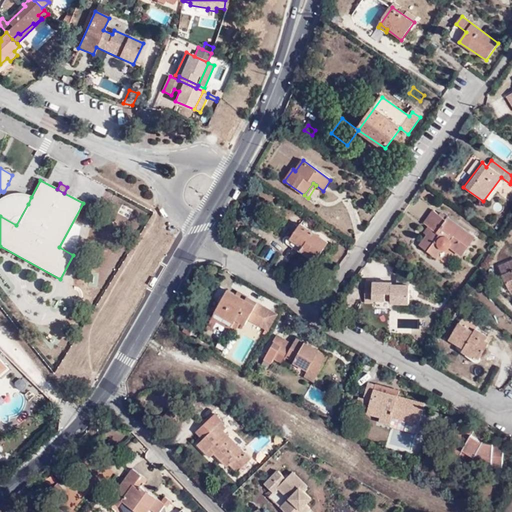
[(28,204),(31,197),(8,184),(4,191),(28,204)]
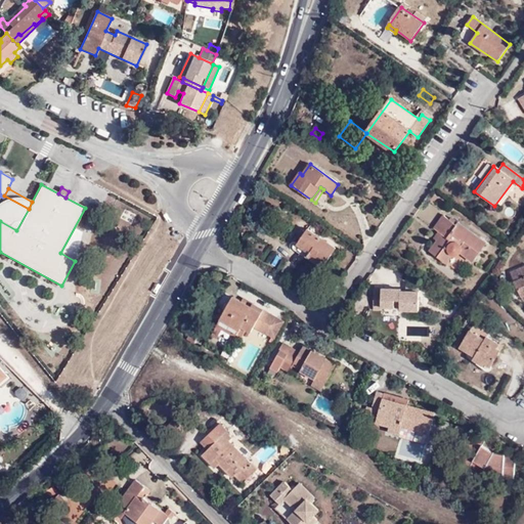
[(454,224),(449,221),(443,216),(434,229),(439,232),(442,235),(437,242),(429,252),(445,264),(451,255),(456,255),(461,253),(473,262),(487,244),(460,223),(456,226),(454,224)]
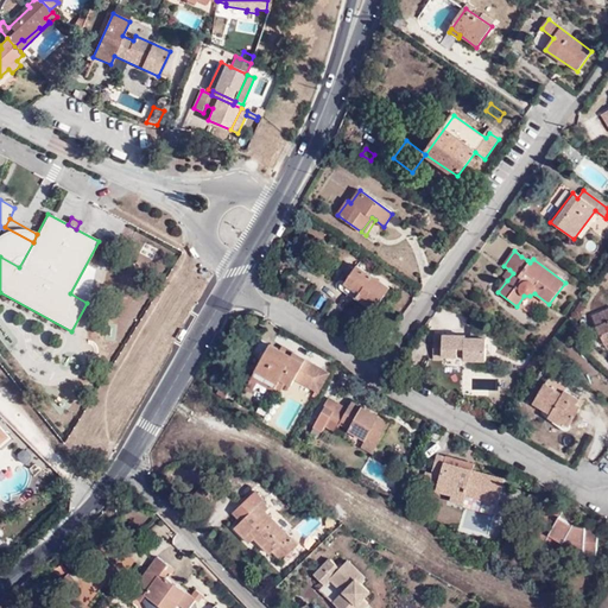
[(374,309),(388,289),(356,266),(344,284),(360,296),(358,298),(374,309)]
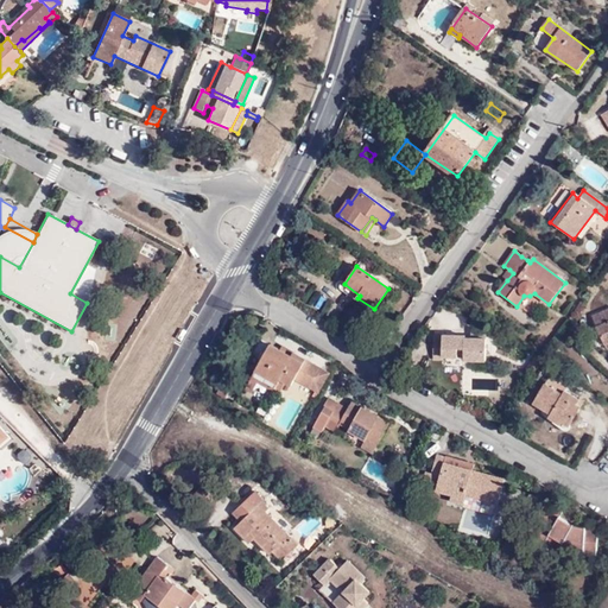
[(513,273),(510,270),(504,277),(507,280),(513,273)]
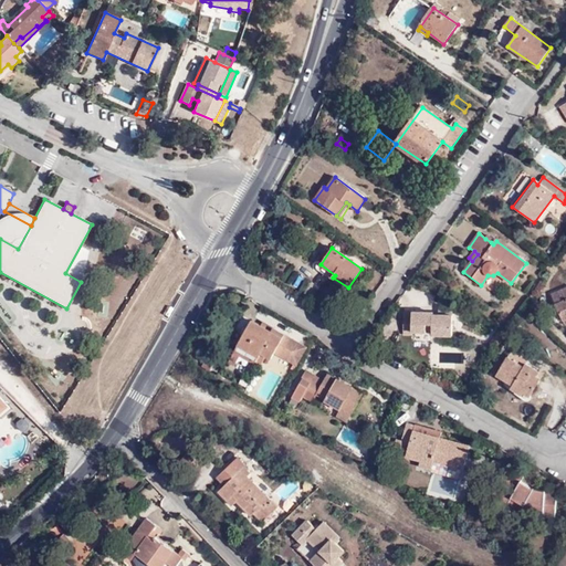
[(565,318),(565,289),(552,296),(563,321),(565,318)]
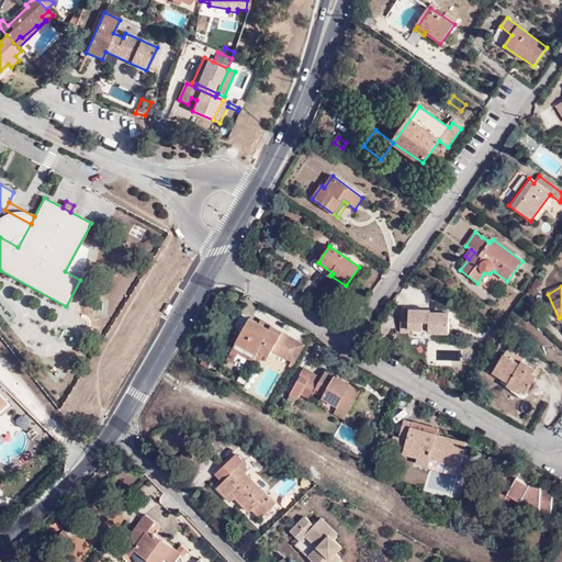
[(447,341),(449,314),(447,314),(447,307),(440,307),(440,314),(436,314),(436,312),(409,311),(409,313),(402,313),(401,333),(409,334),(409,329),(429,330),(429,340),(447,341)]
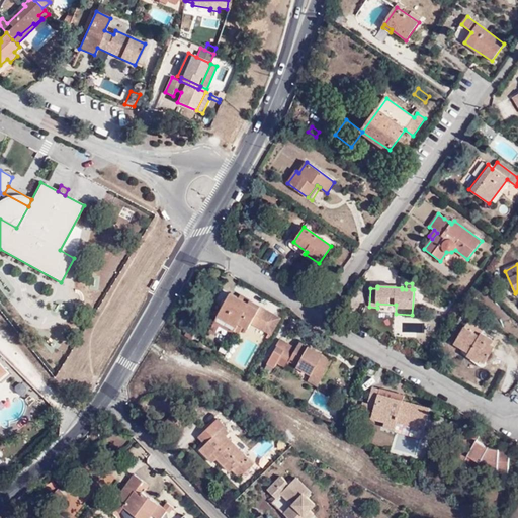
[(248,329),(251,323),(260,307),(250,300),(249,305),(239,298),(231,293),(219,316),(237,327),(239,324),(243,326),(248,329)]
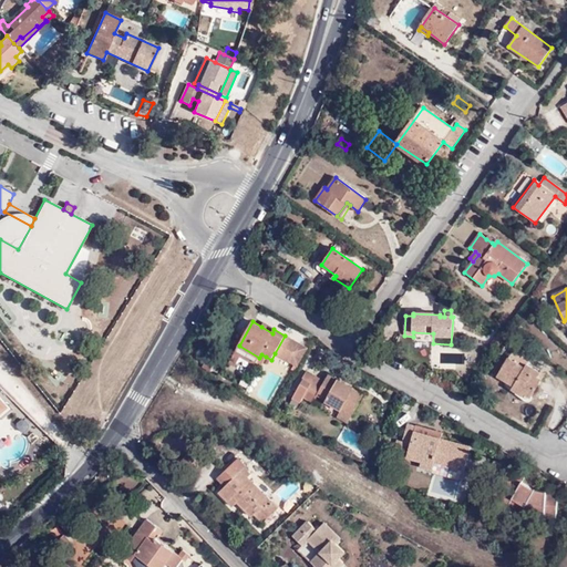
[(272,333),(274,329),(264,323),(261,327),(272,333)]
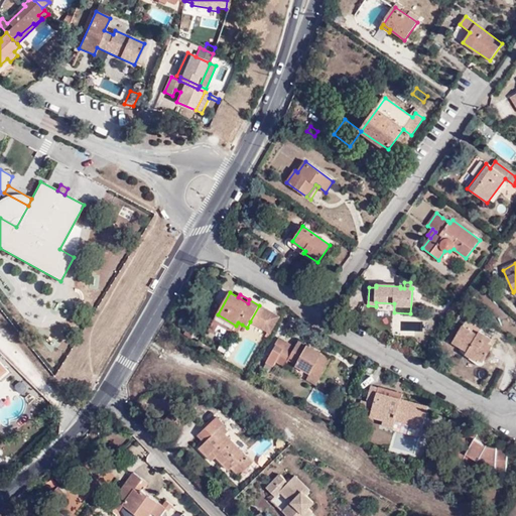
[(250,321),(261,329),(266,320),(260,316),(264,308),(259,305),(250,321)]
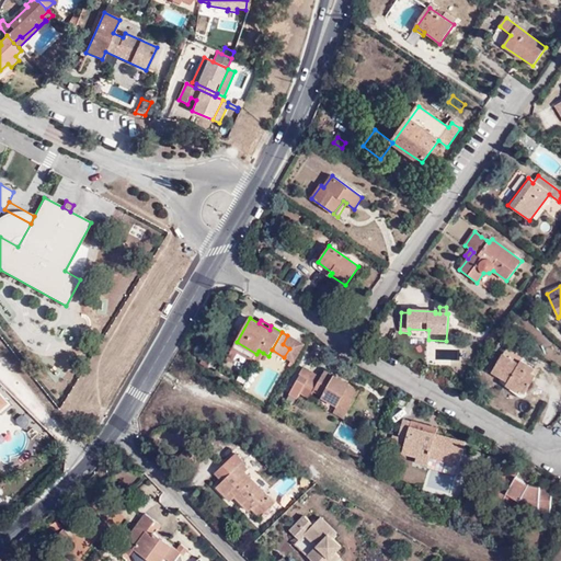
[(284,357),(295,363),(305,345),(287,335),(283,344),(289,348),(284,357)]
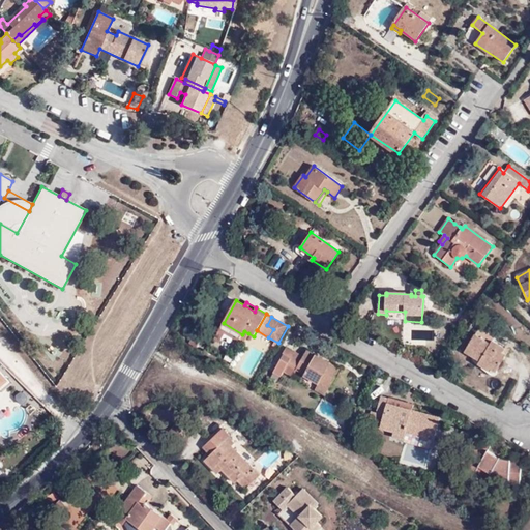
[(242,343),(248,333),(244,331),(242,334),(224,323),(214,339),(219,343),(225,333),(242,343)]
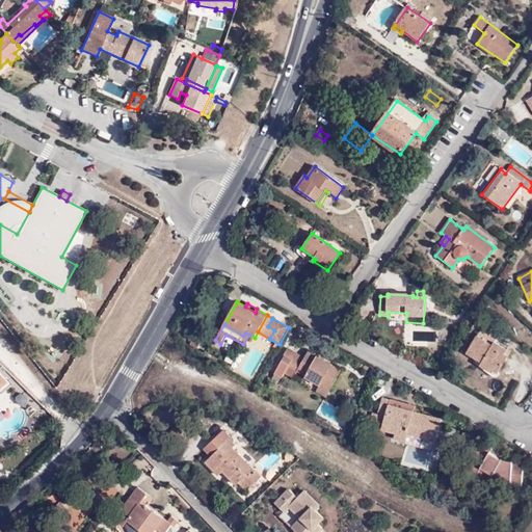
[(504,354),(506,350),(494,343),(491,345),(477,338),(467,353),(482,363),(480,366),(490,372),(493,370),(498,373),(507,356),(504,354)]
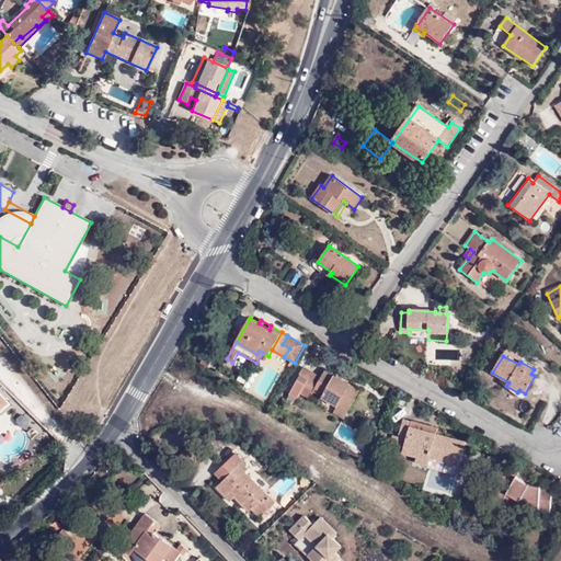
[(341,382),(342,379),(325,369),(321,377),(312,371),(310,373),(302,367),(298,375),(307,379),(299,393),(310,399),(313,391),(322,396),(322,397),(338,407),(339,404),(347,411),(359,389),(345,380),(343,384),(341,382)]
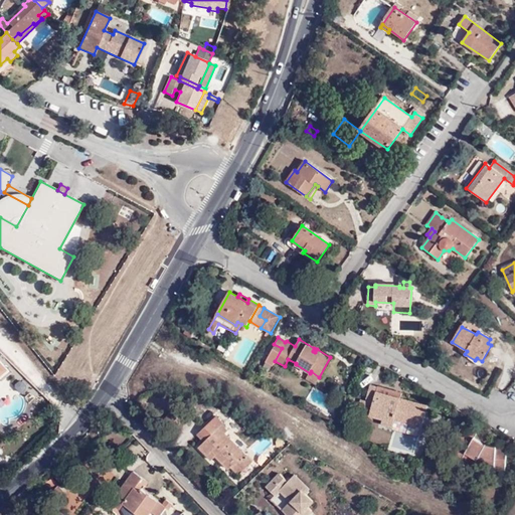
[(366,366),(363,371),(370,374),(373,369),(366,366)]
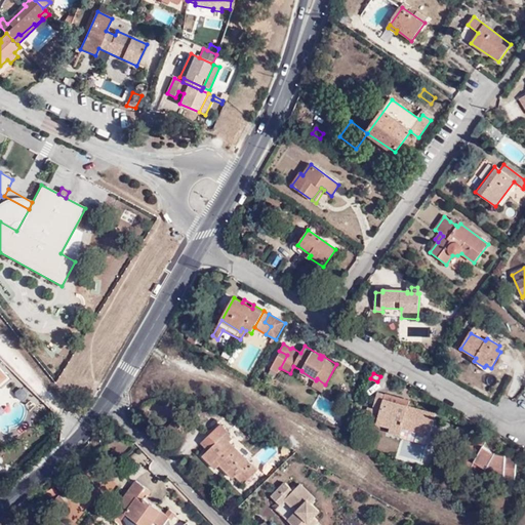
[(317,378),(316,380),(312,386),(321,391),(325,385),(317,378)]
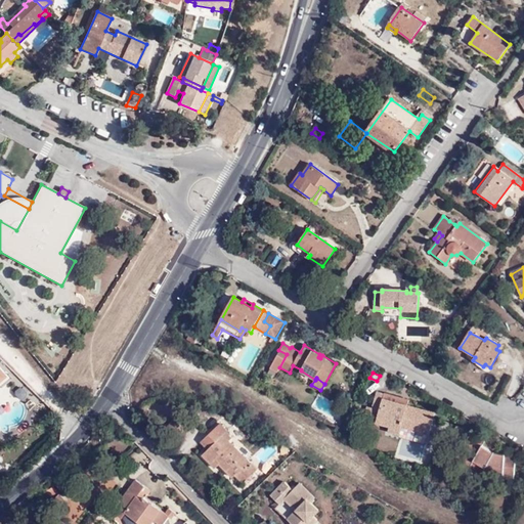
[(434,415),(406,405),(383,398),(384,394),(376,392),(369,416),(378,418),(376,424),(389,428),(388,432),(399,436),(401,428),(428,435),(434,415)]
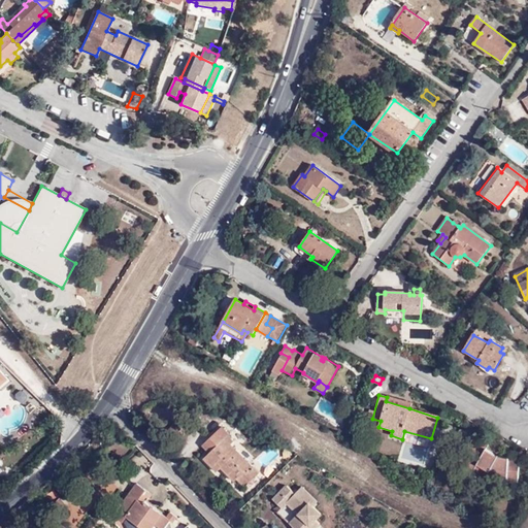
[(386,401),(409,408),(410,404),(387,397),(386,401)]
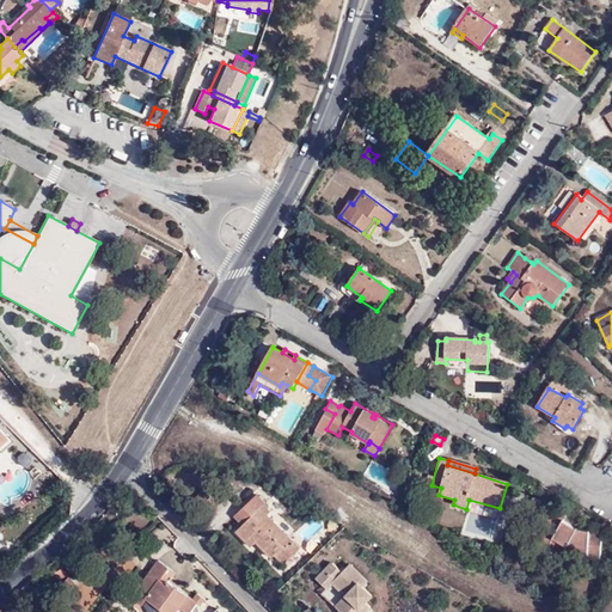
[(215,502),(203,489),(193,501),(204,514),(215,502)]
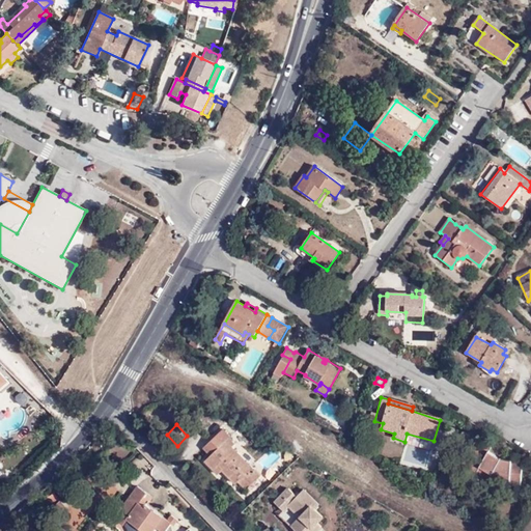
[(230,438),(222,429),(203,448),(211,456),(204,462),(218,474),(222,471),(235,484),(239,481),(246,490),(259,475),(231,447),(233,444),(228,439),(230,438)]
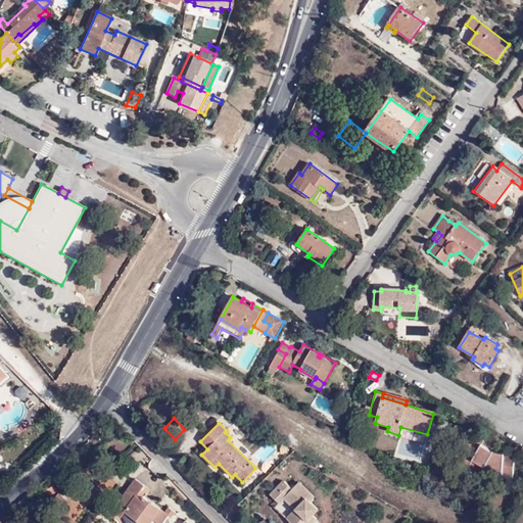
[(425,442),(427,434),(400,427),(398,435),(406,437),(408,431),(419,435),(417,440),(425,442)]
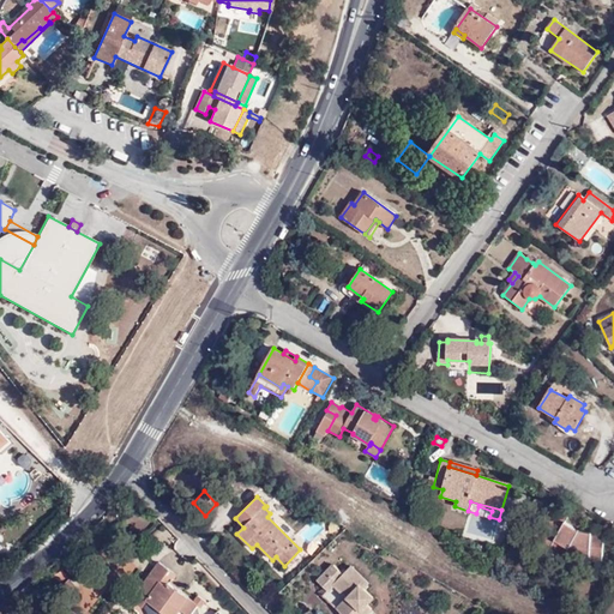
[(535,537),(564,555),(565,549),(589,552),(588,559),(601,561),(605,535),(577,531),(565,524),(567,518),(552,509),(535,537)]
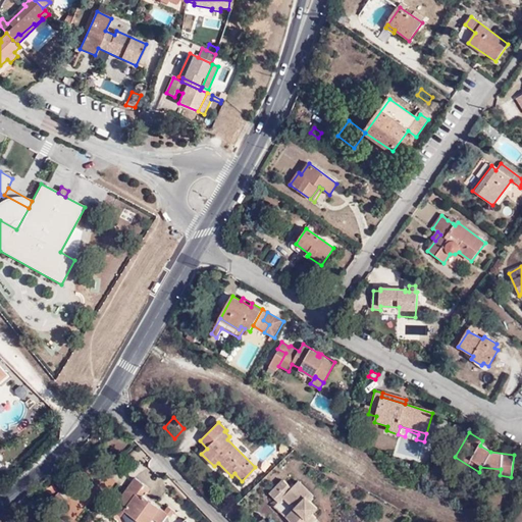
[(480,467),(479,472),(500,475),(501,469),(480,467)]
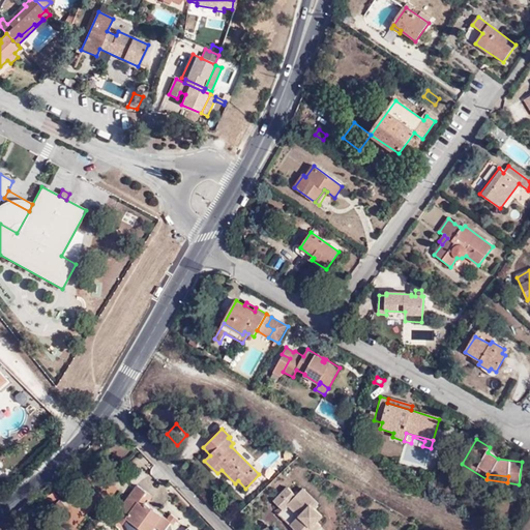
[(139,502),(141,499),(146,492),(137,486),(114,518),(123,524),(127,519),(141,529),(142,529),(165,529),(170,523),(173,525),(177,519),(171,513),(167,519),(145,503),(143,506),(139,502)]
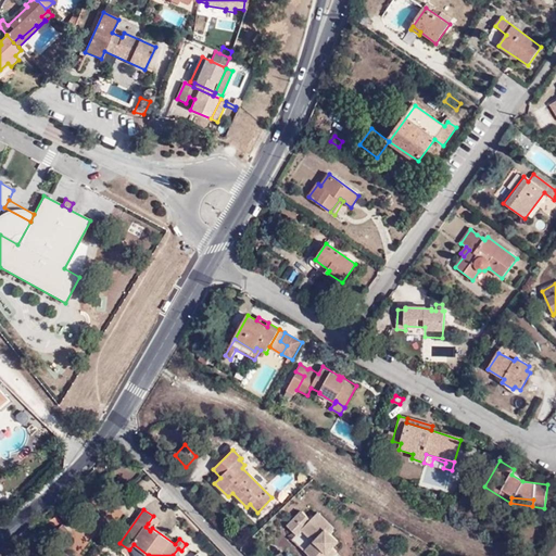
[(302,513),(295,519),(304,528),(301,531),(302,531),(314,543),(304,553),(307,555),(328,555),(327,554),(331,548),(337,543),(329,534),(333,530),(317,515),(310,521),(302,513)]
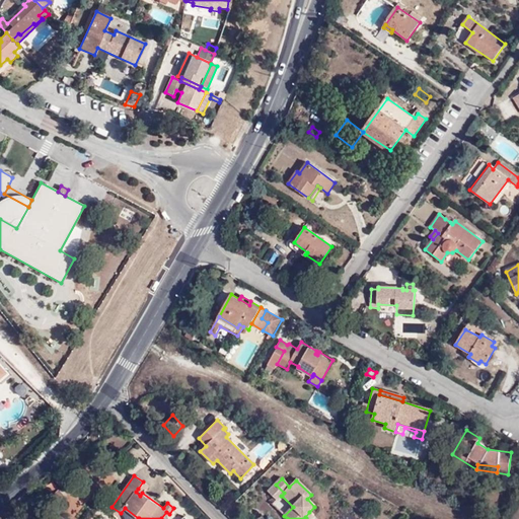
[(276,485),(268,493),(277,501),(282,496),(281,496),(284,493),(276,485)]
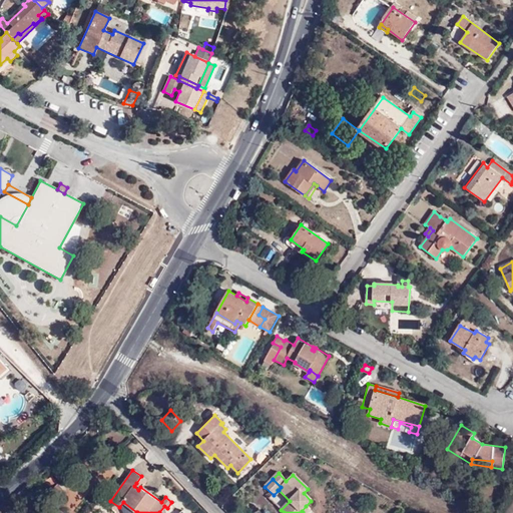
[(58,483),(50,490),(57,497),(65,490),(58,483)]
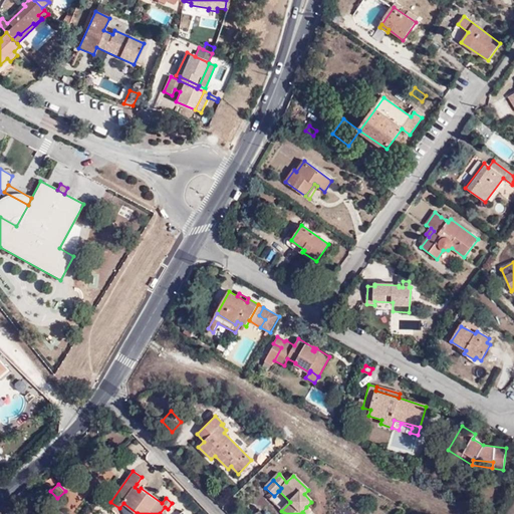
[(123,503),(119,508),(127,513),(136,513),(137,513),(123,503)]
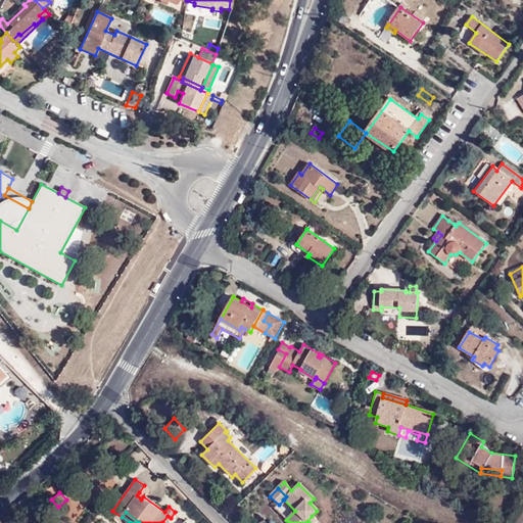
[(11,522),(5,514),(0,517),(0,522),(11,522)]
